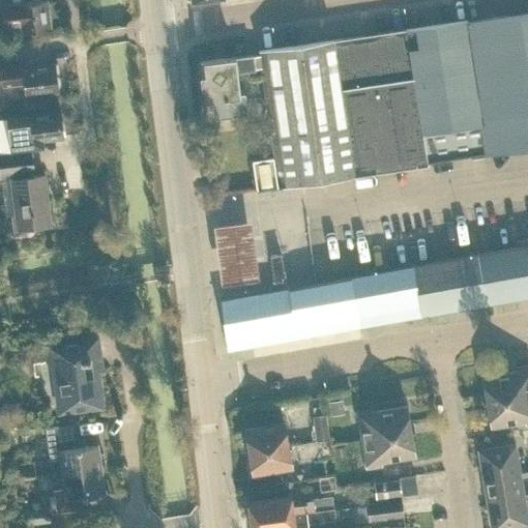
[(50,30),(47,5),(47,1),(6,5),(9,30),(21,29),(22,33),(50,30)]
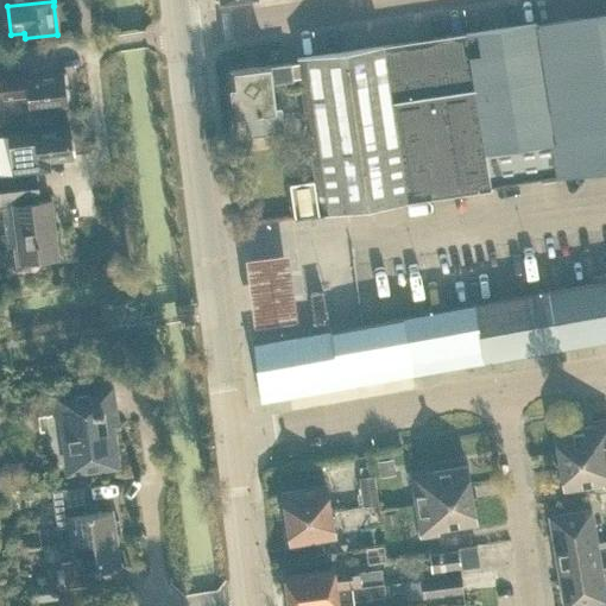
[(605,16),(519,31),(519,26),(298,61),(298,64),(301,81),(322,214),(491,190),(557,180),(605,171),(605,16)]
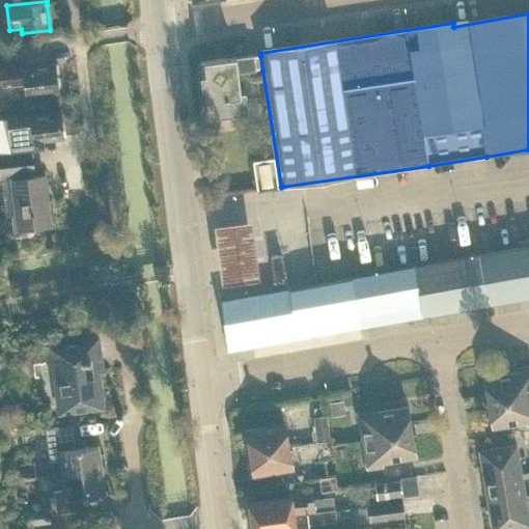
[(215,102),(217,118),(247,115),(245,96),(241,98),(238,74),(262,71),(260,56),(200,63),(205,103),(215,102)]
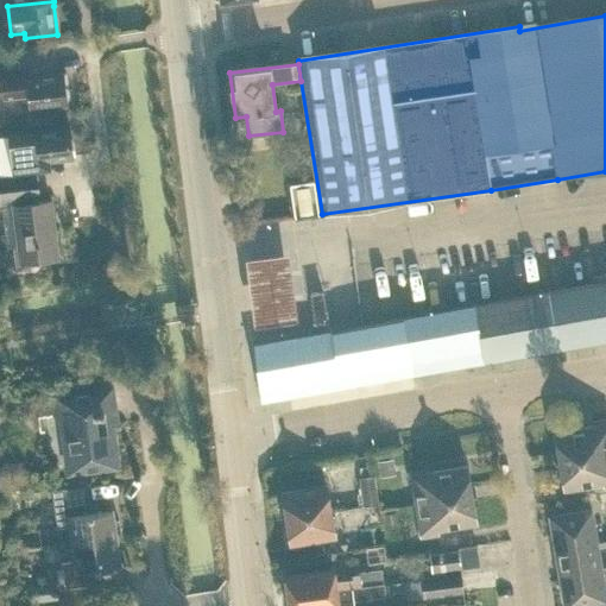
[(14,74),(0,75),(0,99),(13,99),(13,98),(27,95),(30,113),(65,108),(62,77),(16,83),(14,74)]
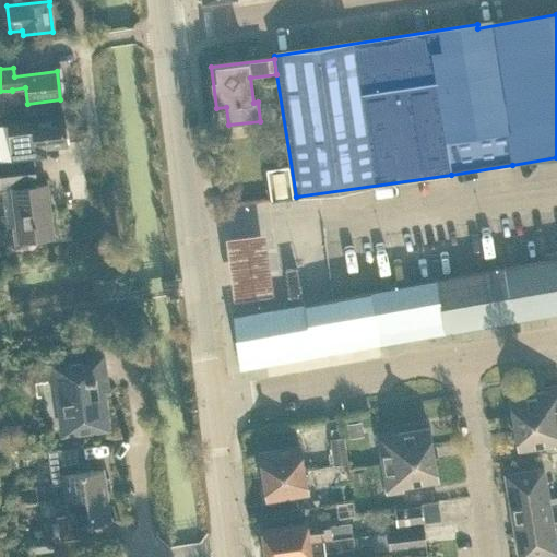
[(35,151),(67,146),(63,121),(31,126),(32,127),(8,130),(12,163),(33,160),(36,160),(35,151)]
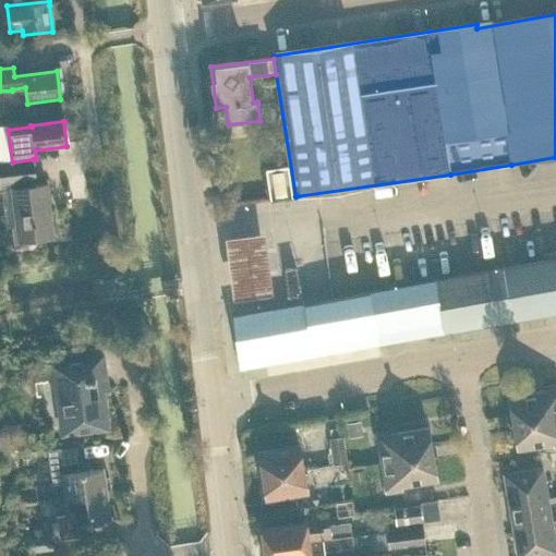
[(1,164),(0,164),(0,170),(34,167),(33,159),(12,162),(1,164)]
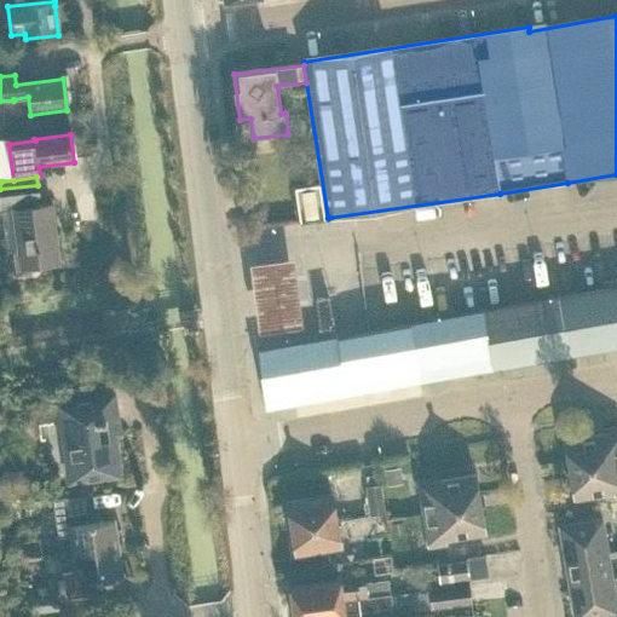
[(303,223),(327,218),(321,184),(297,188),(303,223)]
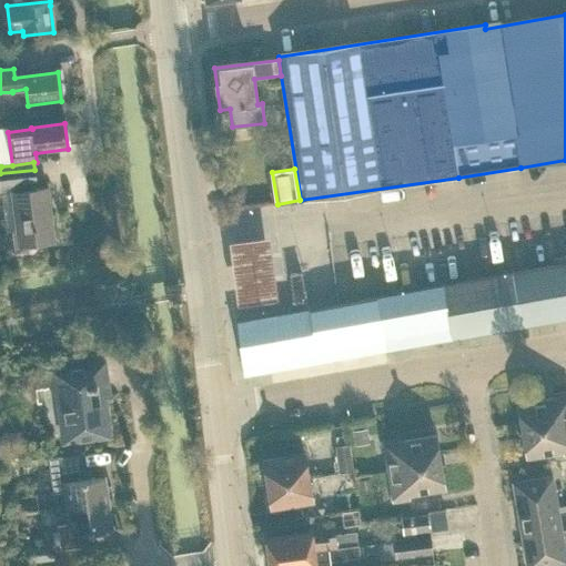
[(29,246),(54,243),(48,190),(36,191),(34,184),(36,184),(34,170),(0,173),(0,189),(12,188),(13,195),(11,195),(17,235),(13,235),(16,254),(29,252),(29,246)]
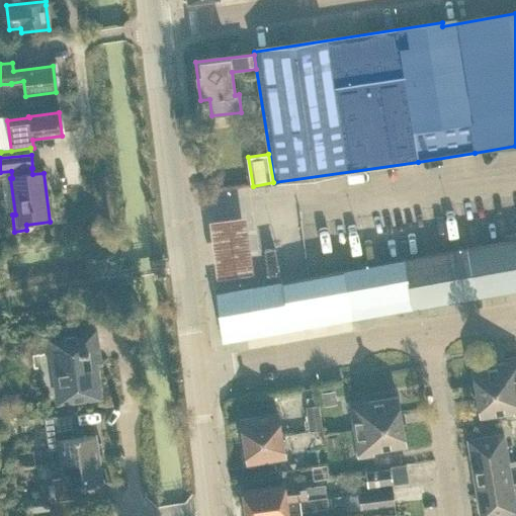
[(246,217),(206,223),(215,280),(253,274),(246,217)]
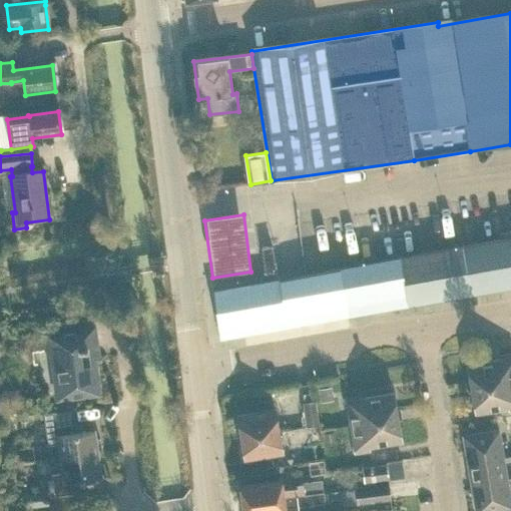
[(510,240),(463,249),(471,295),(510,287),(510,240)]
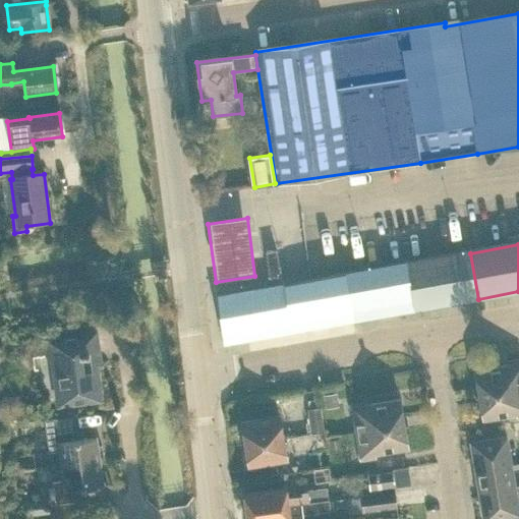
[(470,253),(345,275),(354,323),(478,299),(470,253)]
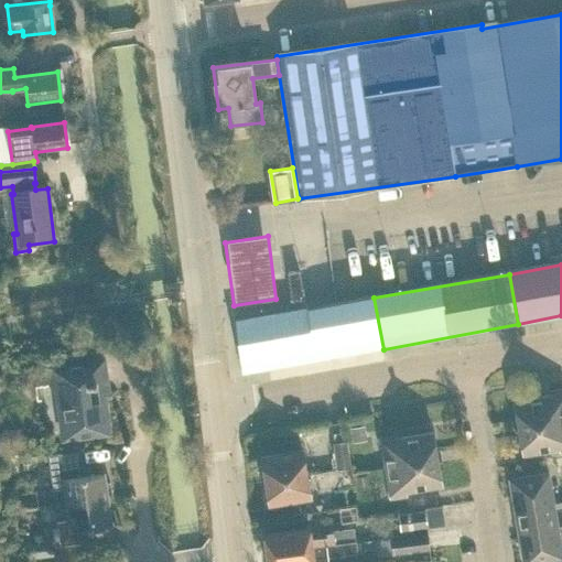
[(374,298),(236,322),(246,375),(384,349),(374,298)]
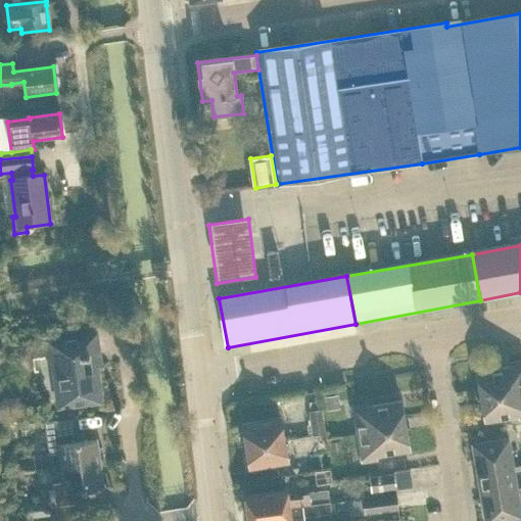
[(96,360),(99,360),(97,338),(48,344),(50,361),(54,361),(60,409),(101,404),(96,360)]
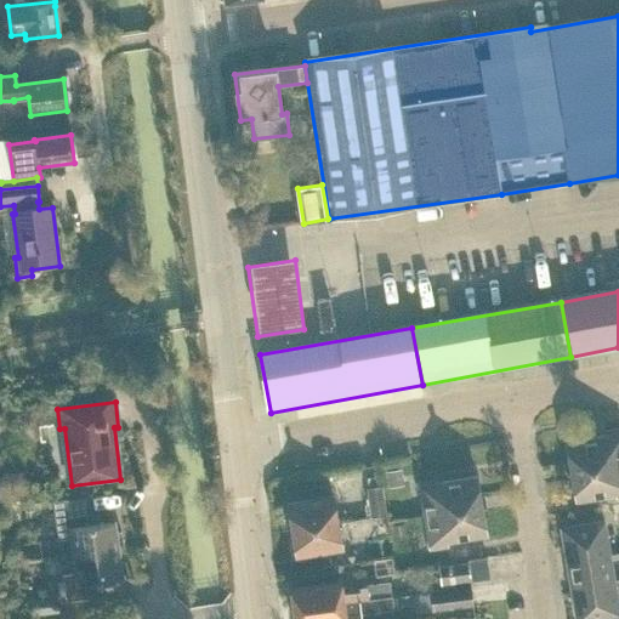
[(572,473),(618,465),(618,430),(606,433),(607,437),(567,444),(572,473)]
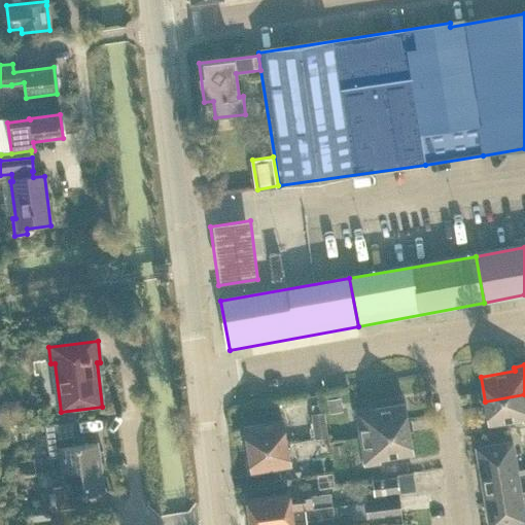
[(524,424),(524,394),(485,401),(489,426),(523,421),(524,424)]
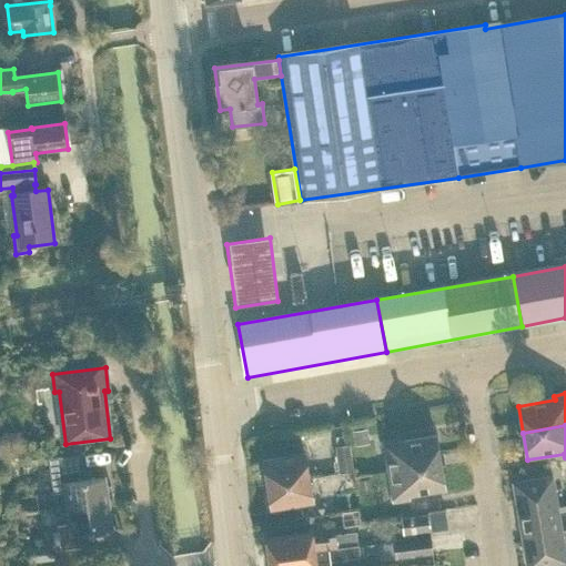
[(369,430),(355,432),(357,447),(372,445),(369,430)]
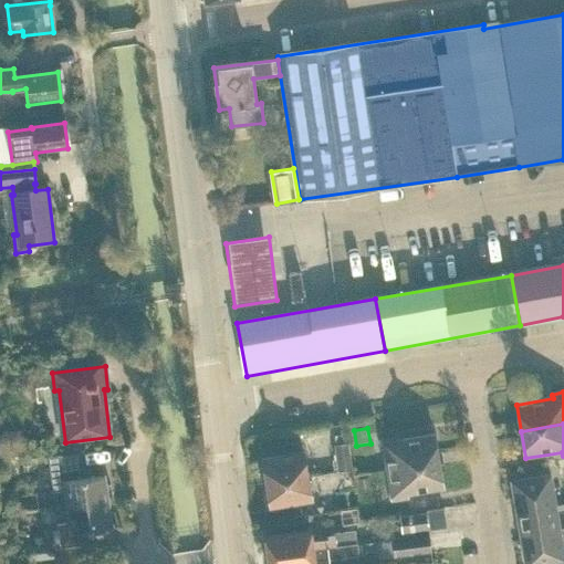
[(388,471),(440,462),(436,436),(399,441),(398,438),(383,440),(388,471)]
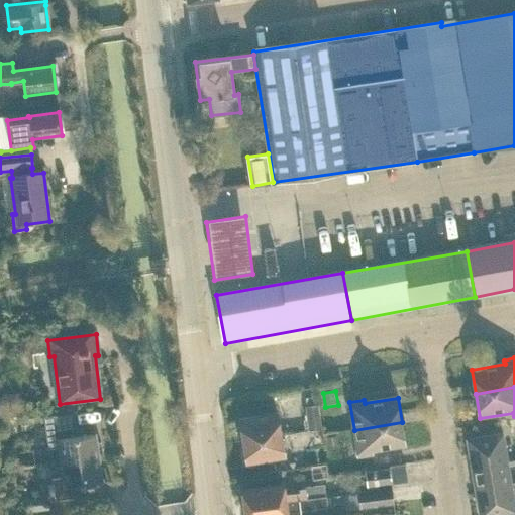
[(310,431),(322,429),(318,405),(306,407),(310,431)]
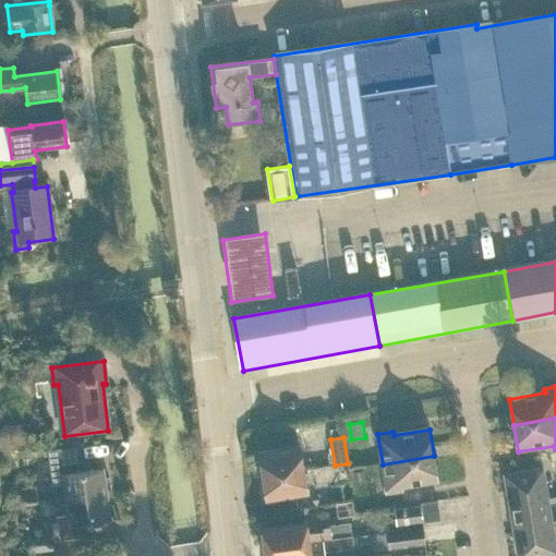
[(263,478),(304,471),(300,447),(258,455),(263,478)]
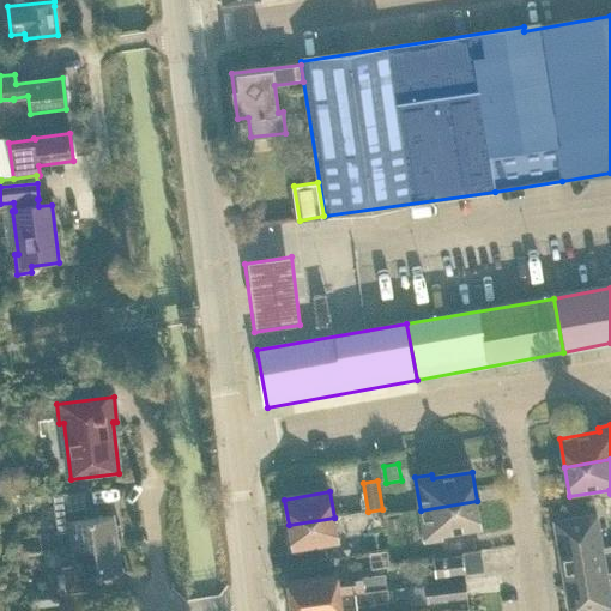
[(72,533),(74,549),(118,543),(123,542),(122,525),(115,526),(115,519),(92,521),(90,507),(92,507),(90,495),(54,500),(59,534),(72,533)]
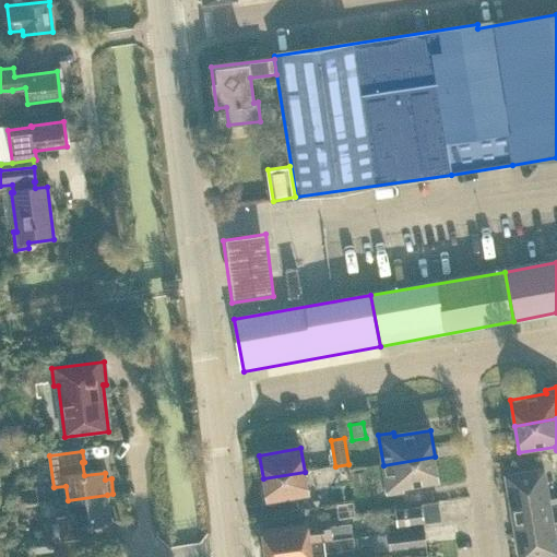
[(33,466),(32,454),(23,455),(24,467),(33,466)]
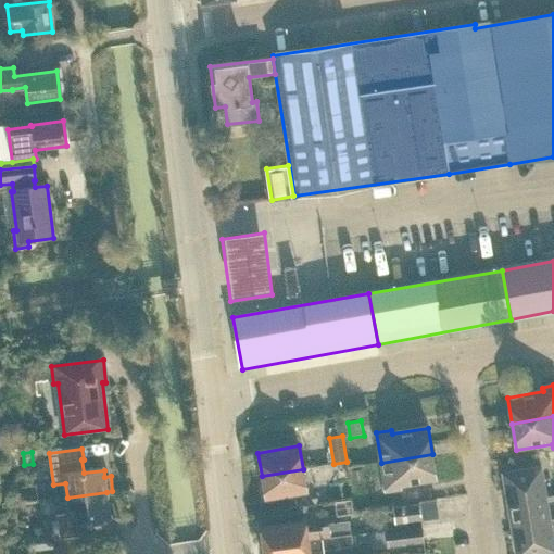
[(401,487),(437,480),(432,454),(381,463),(386,493),(402,490),(401,487)]
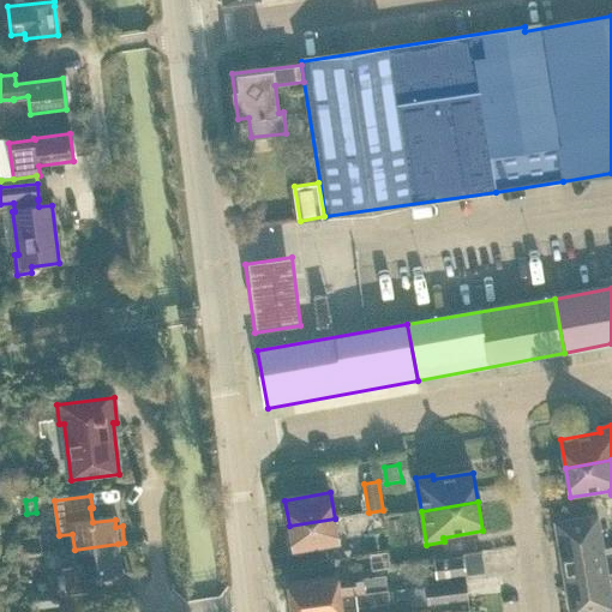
[(562,557),(604,550),(598,516),(556,523),(562,557)]
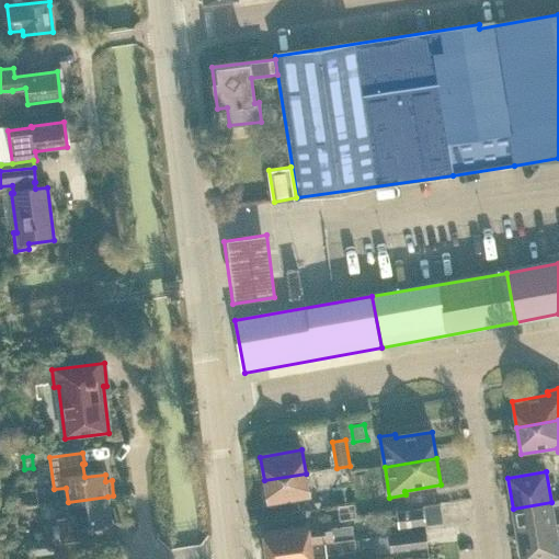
[(264,480),(269,504),(310,498),(306,474),(264,480)]
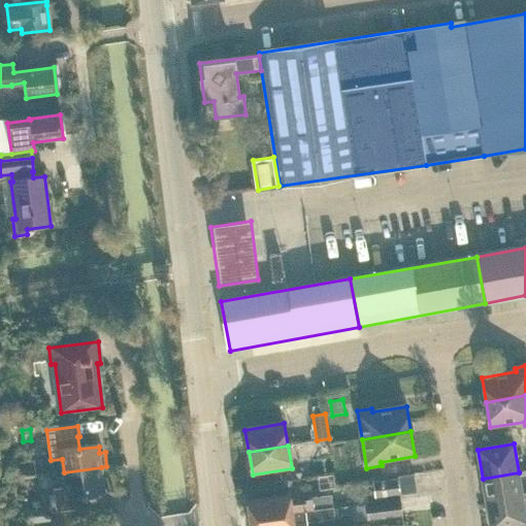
[(86,496),(105,493),(101,467),(64,472),(66,489),(55,491),(58,513),(88,508),(86,496)]
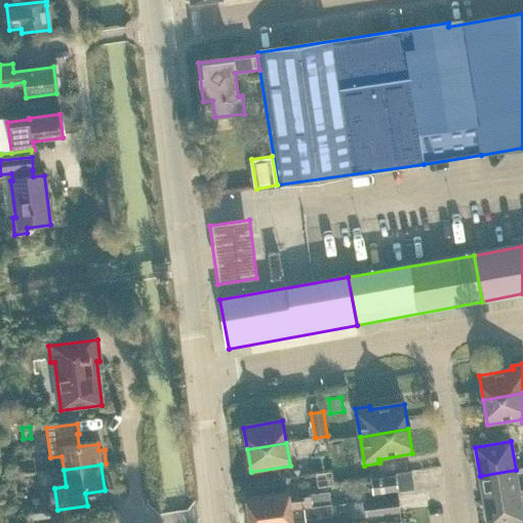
[(483,498),(520,492),(516,470),(480,476),(483,498)]
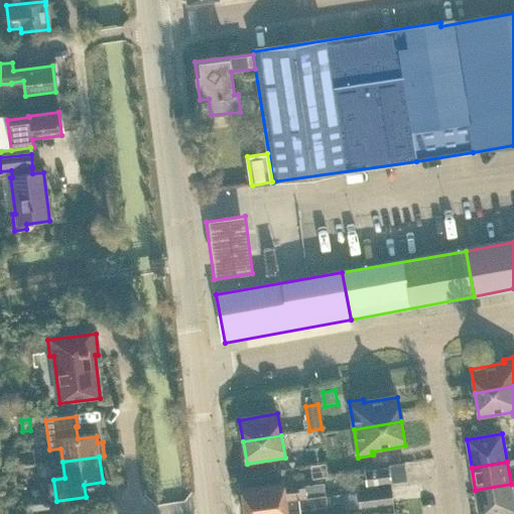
[(392,484),(390,468),(365,471),(367,487),(392,484)]
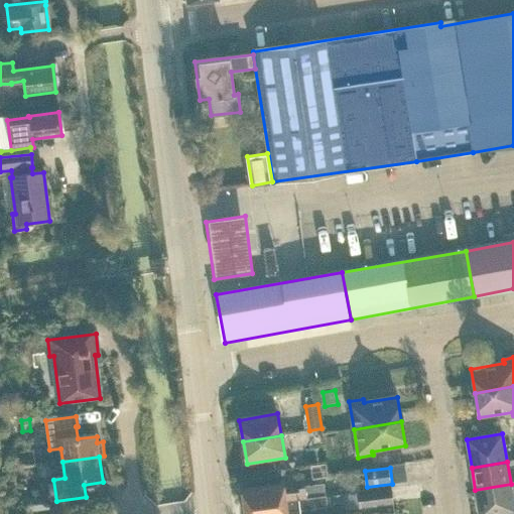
[(300,492),(285,494),(283,484),(242,489),(244,507),(327,497),(325,485),(299,489),(300,492)]
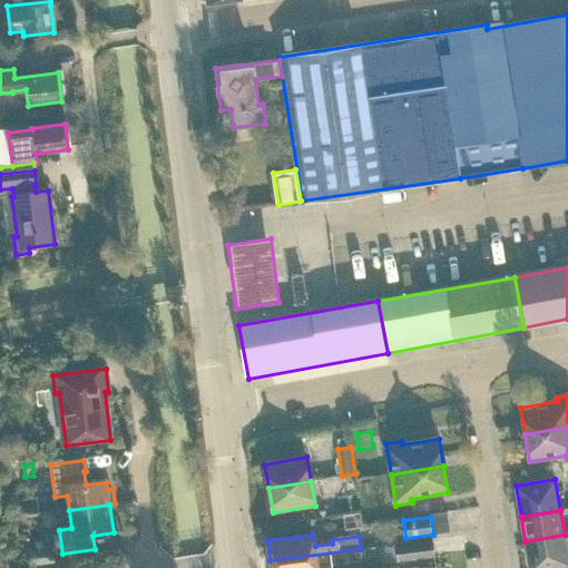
[(554,567),(567,565),(567,548),(565,535),(525,541),(529,567),(554,567)]
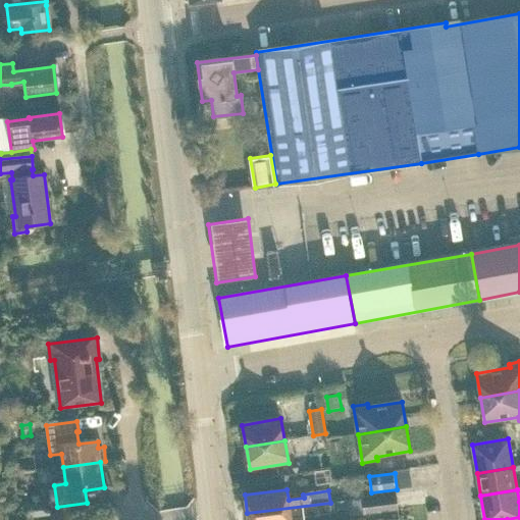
[(363,515),(398,511),(396,496),(362,501),(363,515)]
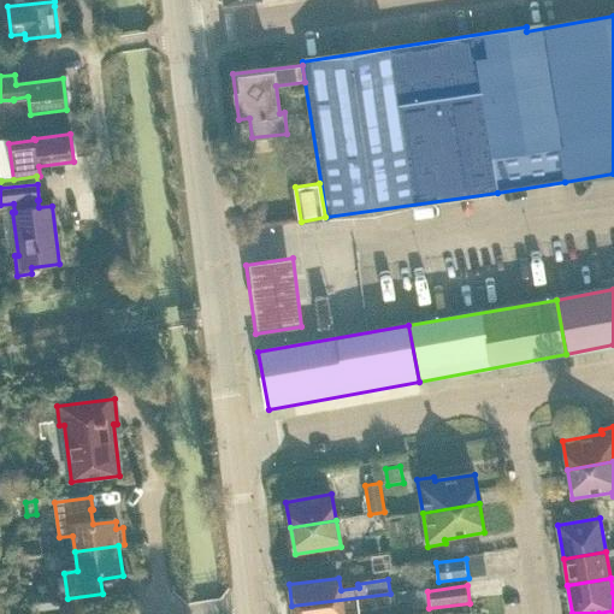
[(59,608),(58,591),(33,595),(35,612),(59,608)]
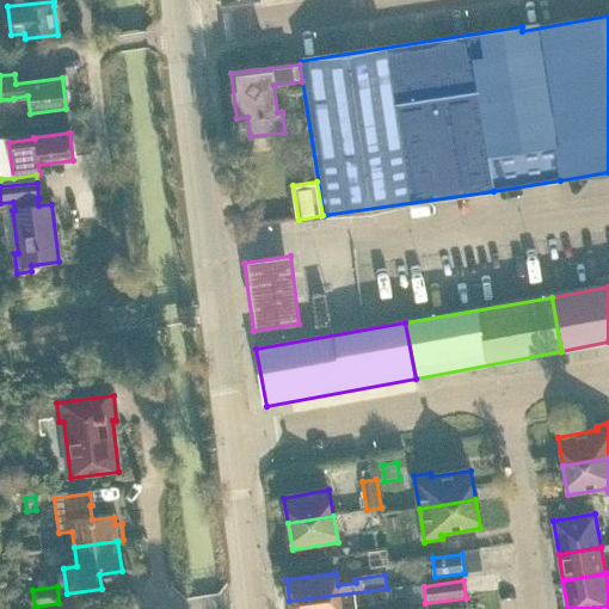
[(356,608),(356,604),(388,601),(387,589),(289,601),(290,608),(356,608)]
